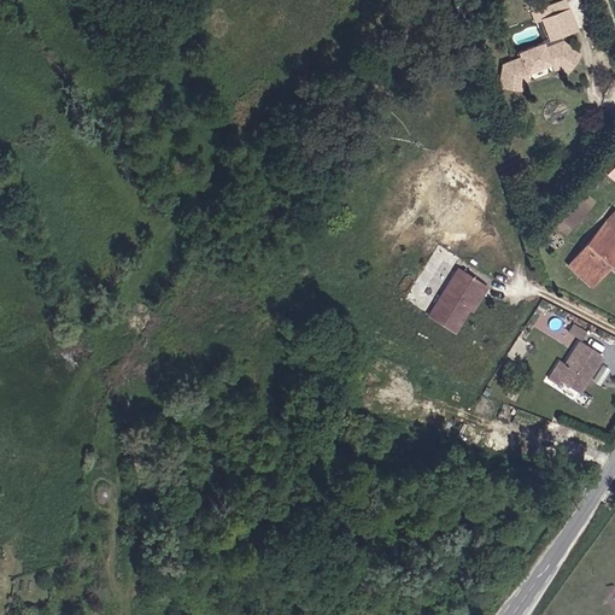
[(552,0),(531,9),(534,21),(540,18),(548,39),(575,29),(564,0),(552,0)]
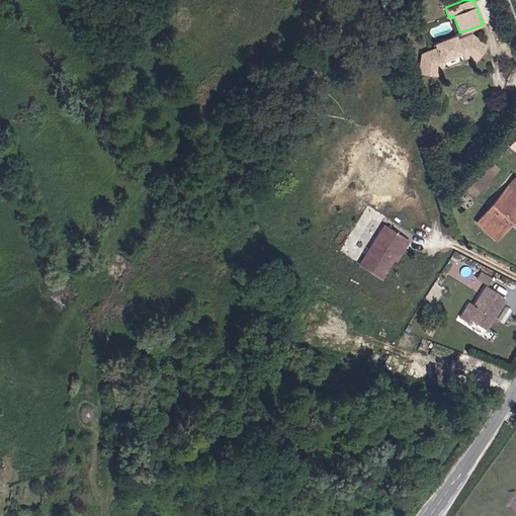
[(420,74),(439,78),(439,70),(442,70),(441,64),(460,55),(464,60),(468,57),(469,57),(477,61),(486,46),(470,36),(468,36),(460,40),(456,33),(437,43),(439,47),(421,55),(420,74)]
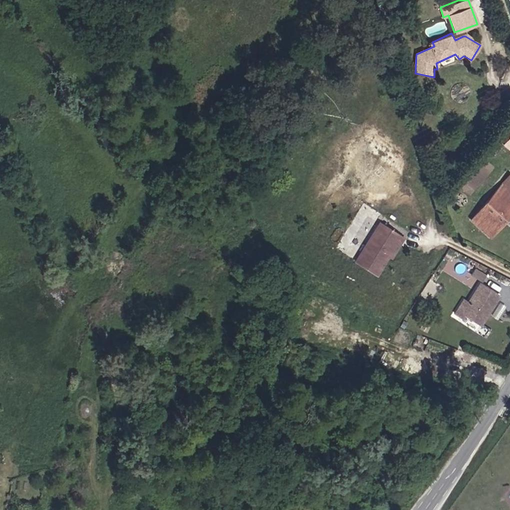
[(509,174),(509,175),(472,218),(493,236),(509,215),(509,174)]
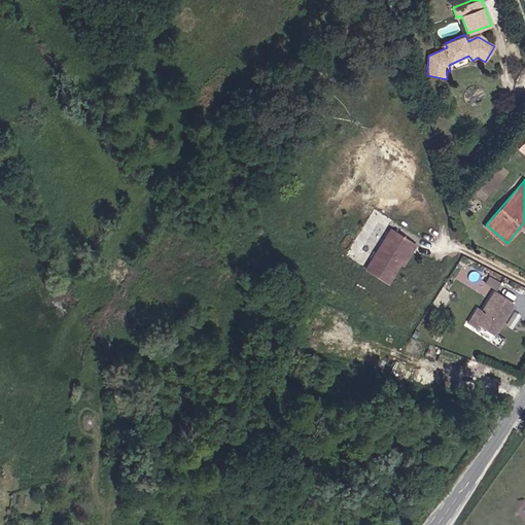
[(411,235),(408,234),(390,222),(361,269),(364,271),(383,281),(396,258),(411,235)]
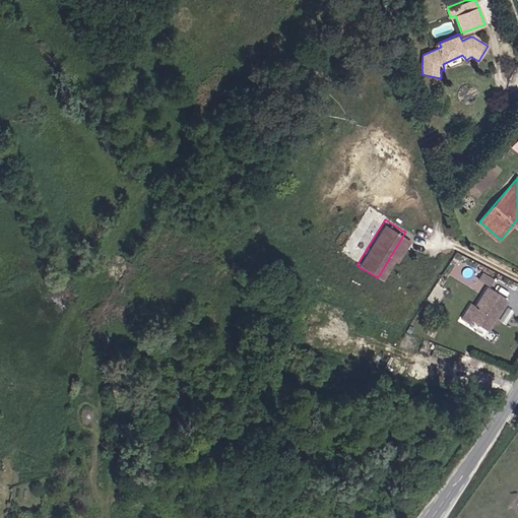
[(405,232),(391,255),(398,259),(412,236),(405,232)]
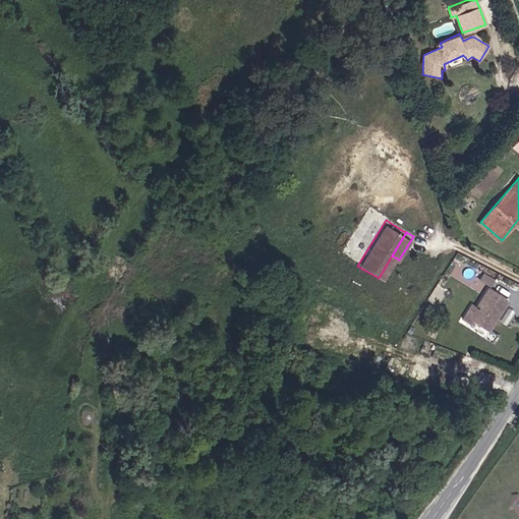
[(468,300),(458,316),(466,322),(468,318),(486,329),(505,300),(486,287),(475,304),(468,300)]
